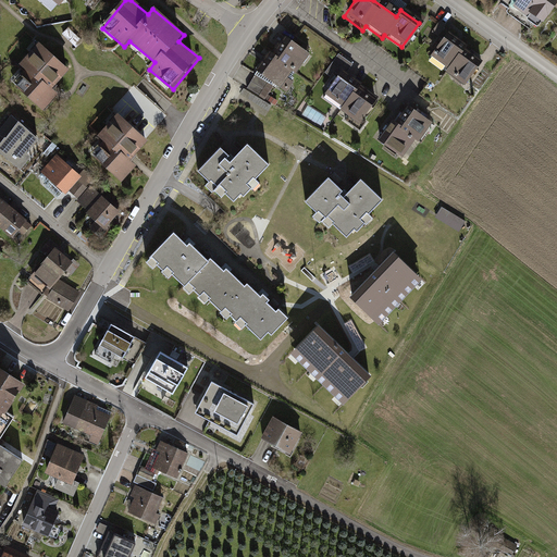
[(556,9),(556,0),(511,0),(509,3),(539,27),(555,7),(556,9)]
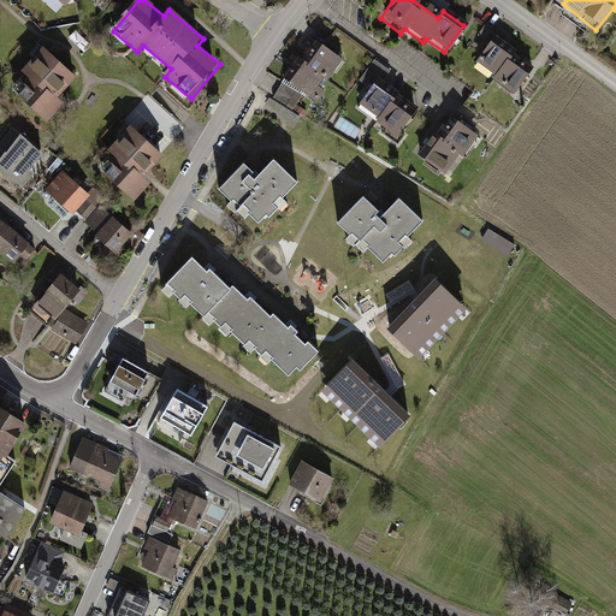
[(513,52),(492,37),(474,63),(492,76),(487,81),(509,96),(528,67),(510,55),(513,52)]
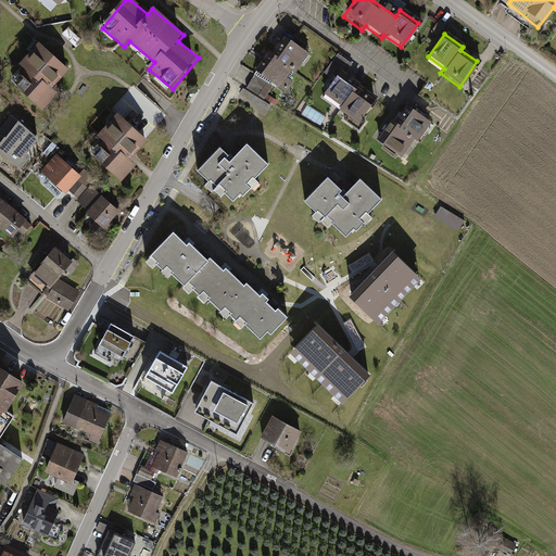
[(305,54),(281,38),(269,57),(265,53),(251,73),(275,89),(287,71),(291,74),(305,54)]
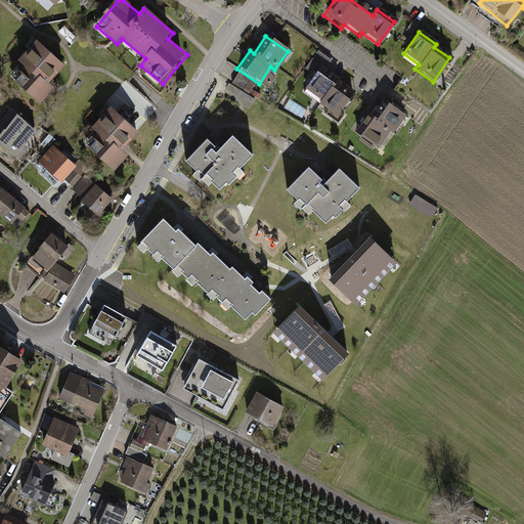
[(49,85),(66,67),(36,41),(17,63),(27,71),(15,83),(42,105),(55,90),(49,85)]
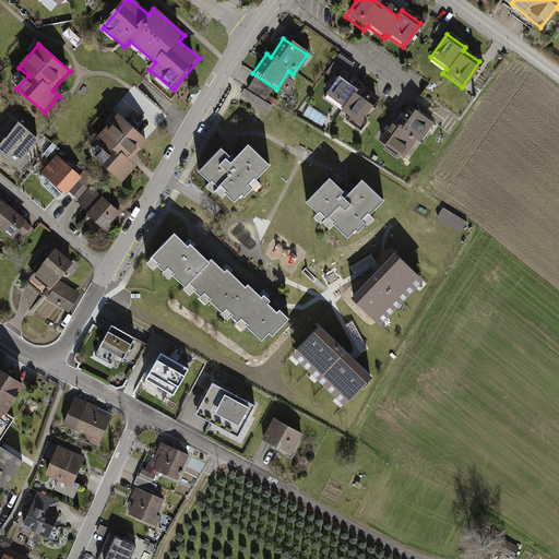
[(360,84),(342,70),(324,93),(342,106),(337,110),(356,125),(375,102),(357,88),(360,84)]
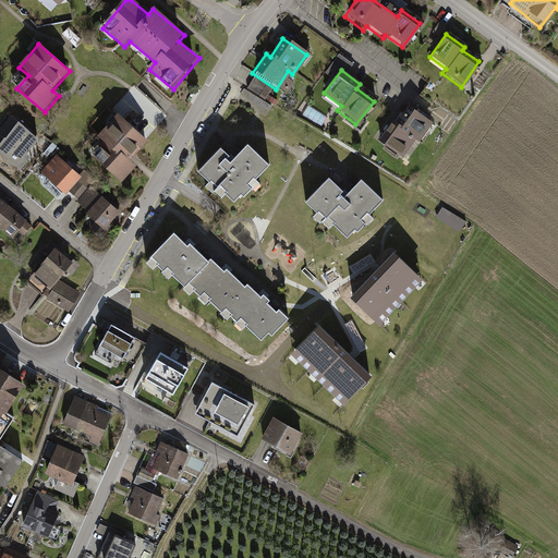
[(429,125),(407,107),(393,124),(390,122),(375,142),(398,158),(411,141),(415,144),(429,125)]
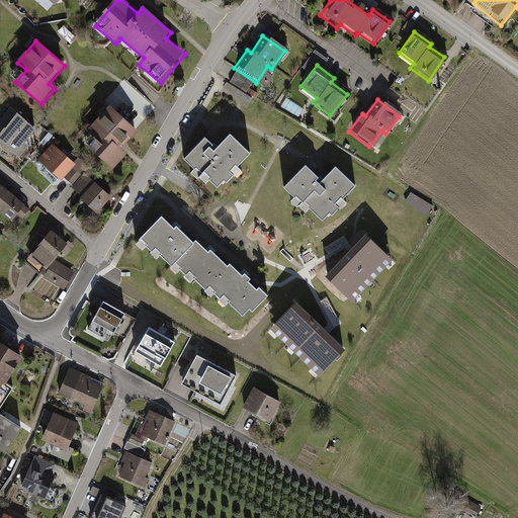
[(136,132),(108,107),(90,127),(96,134),(85,146),(113,170),(126,156),(120,150),(136,132)]
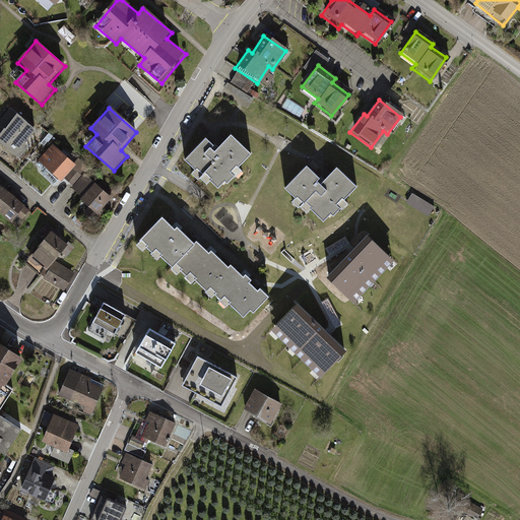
[(0,127),(4,131),(17,115),(12,110),(0,124),(0,127)]
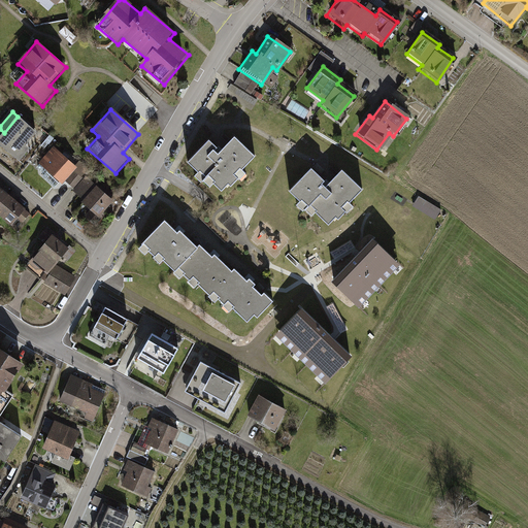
[(38,133),(18,117),(4,133),(0,138),(0,147),(20,164),(30,151),(26,147),(38,133)]
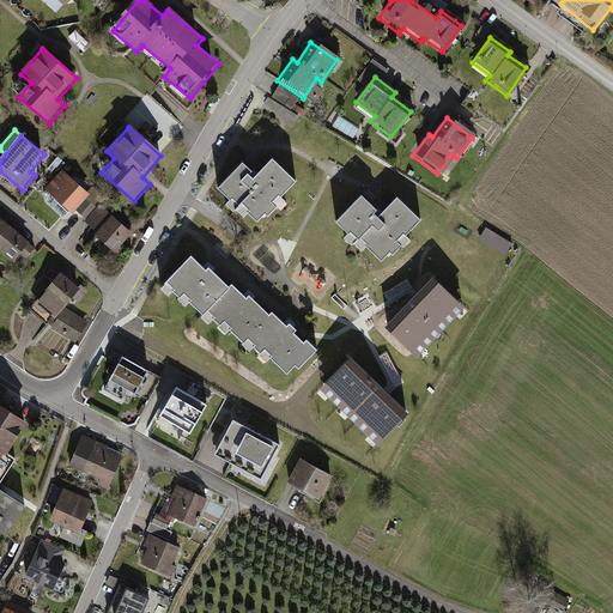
[(250,168),(243,161),(218,187),(247,214),(249,212),(258,219),(296,180),(272,157),(253,177),(247,173),(250,168)]
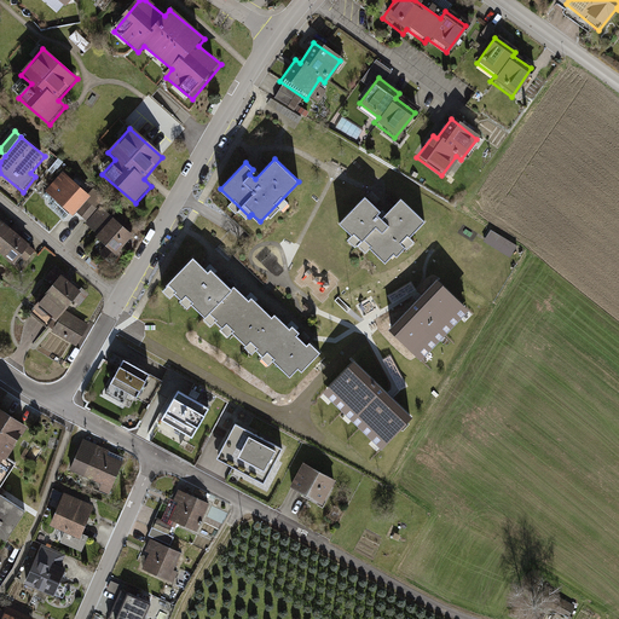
[(87,196),(62,173),(45,194),(69,215),(87,196)]
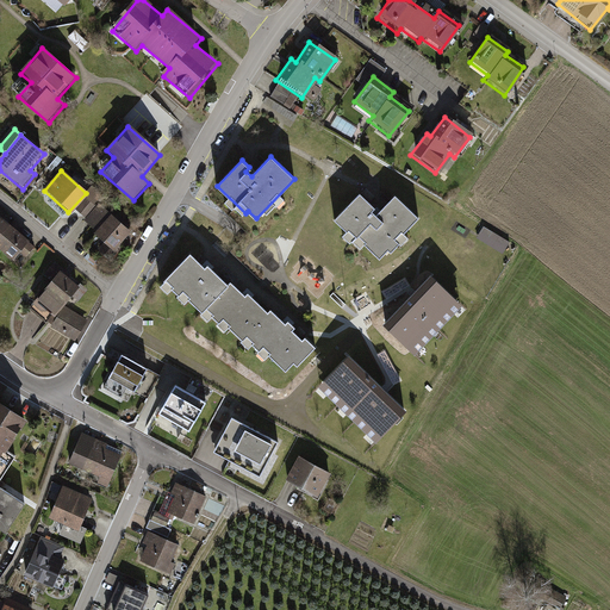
[(373,210),(358,195),(335,221),(365,248),(367,246),(380,259),(418,218),(396,197),(377,217),(371,211),(373,210)]
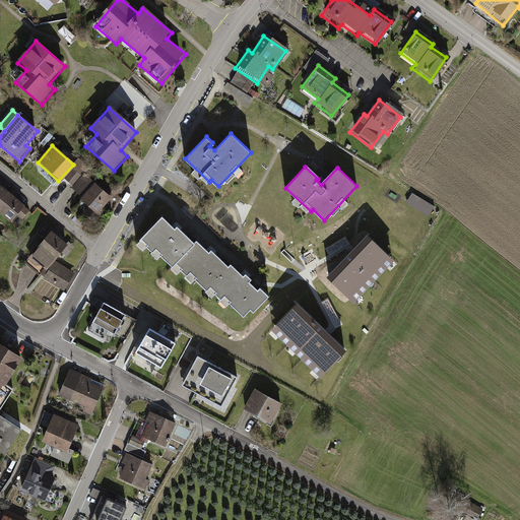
[(113,199),(85,174),(71,188),(90,205),(83,212),(92,220),(113,199)]
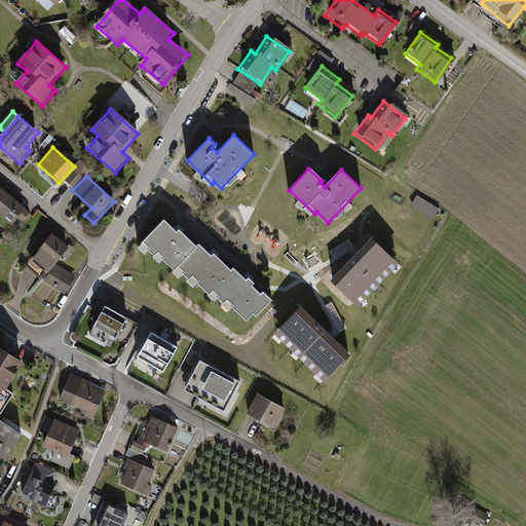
[(26,210),(0,189),(0,215),(13,225),(26,210)]
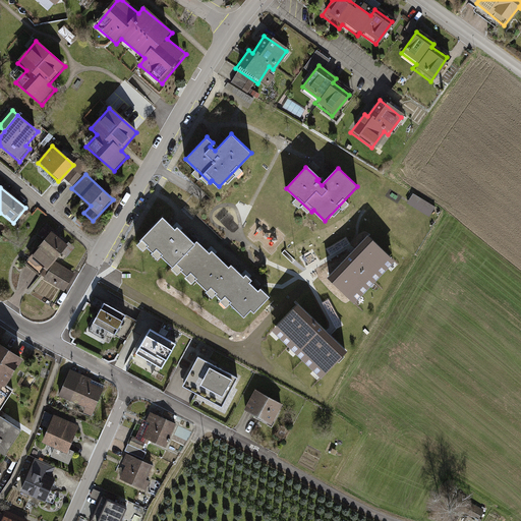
[(413,193),(408,203),(429,216),(435,208),(413,193)]
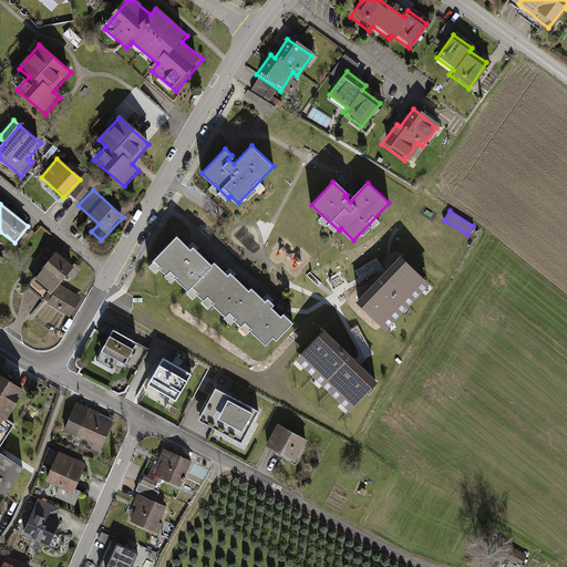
[(188,247),(177,235),(150,260),(157,269),(161,266),(173,279),(176,276),(188,289),(192,285),(213,307),(217,302),(235,321),(238,318),(250,331),(254,329),(265,341),(271,334),(276,338),(290,325),(265,298),(264,299),(251,287),(248,289),(230,270),(227,274),(214,259),(210,264),(192,244),(188,247)]
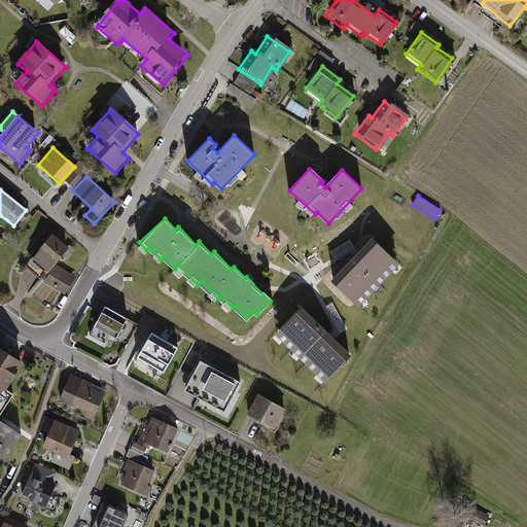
[(66,294),(75,277),(57,266),(69,248),(53,237),(55,234),(46,229),(38,239),(45,244),(27,266),(40,277),(38,279),(66,294)]
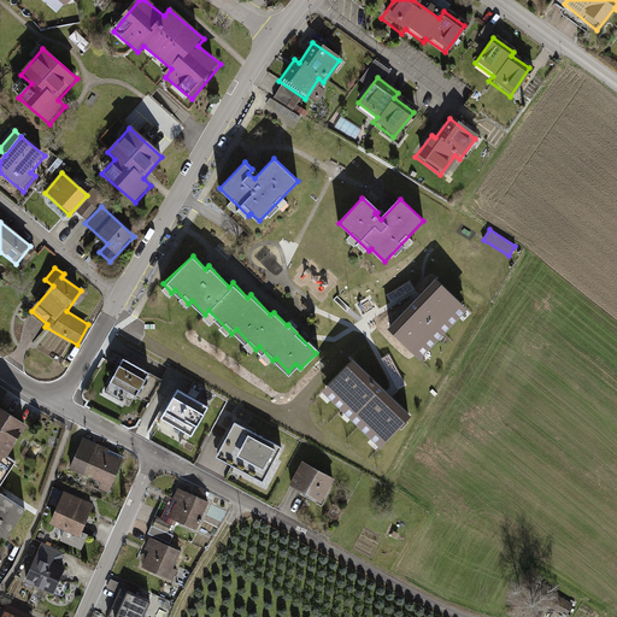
[(372,285),(383,283),(381,275),(370,276),(372,285)]
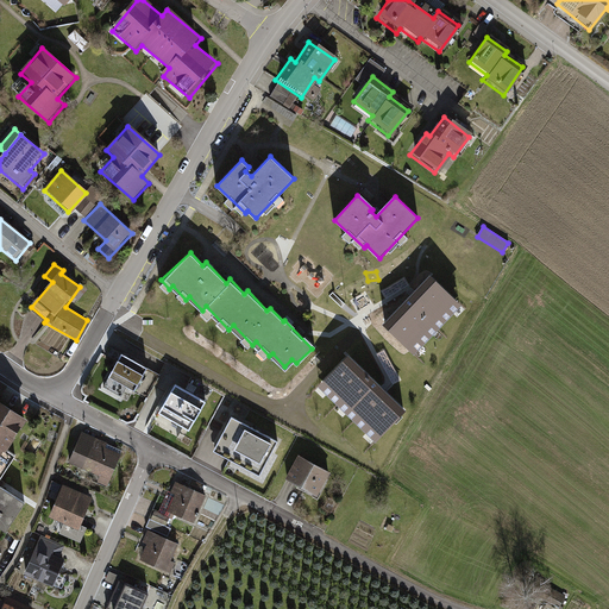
[(429,276),(382,326),(414,356),(462,306),(429,276)]
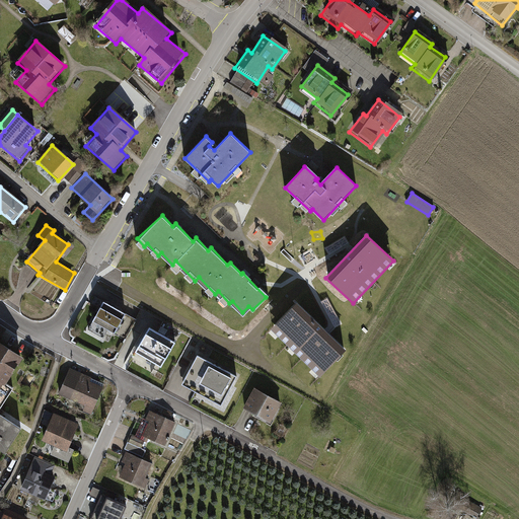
[(125,311),(102,299),(89,323),(112,336),(125,311)]
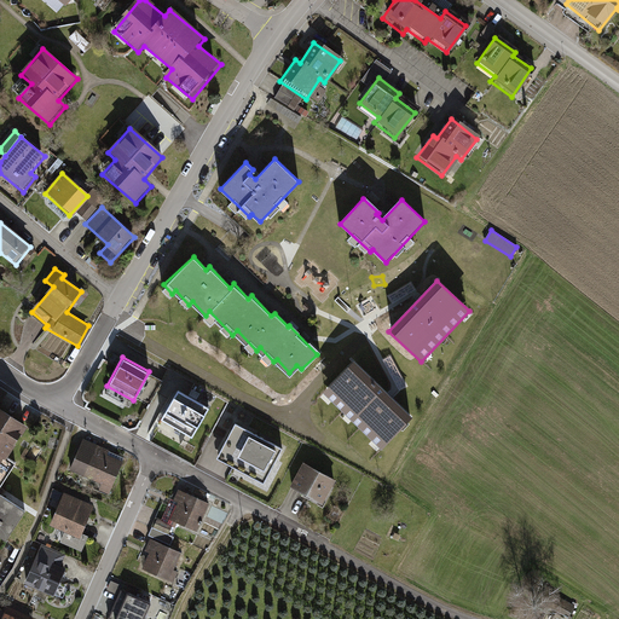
[(354,362),(324,394),(382,451),(414,418),(354,362)]
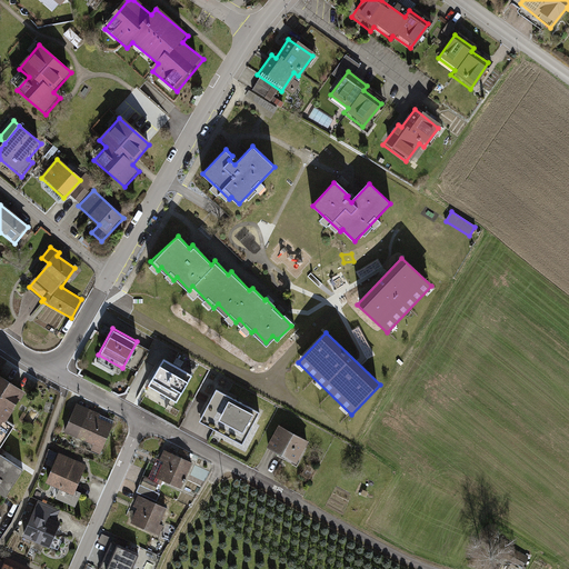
[(173,406),(191,373),(165,358),(146,390),(173,406)]
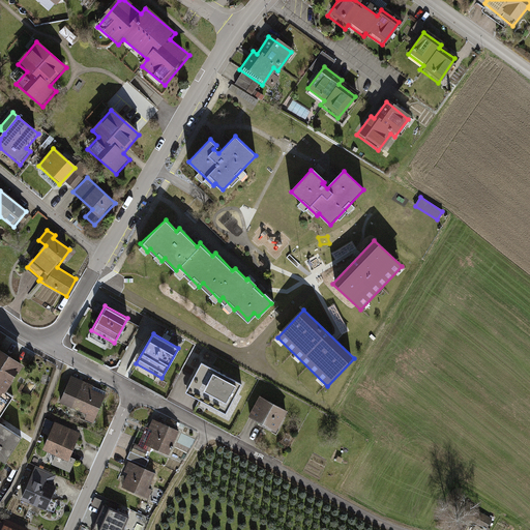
[(5,395),(24,367),(0,352),(0,463),(3,465),(20,440),(0,427),(0,416),(11,400),(5,395)]
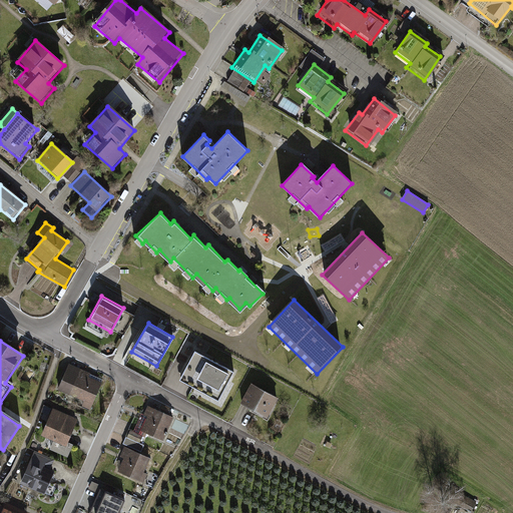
[(233,371),(194,350),(179,378),(217,399),(233,371)]
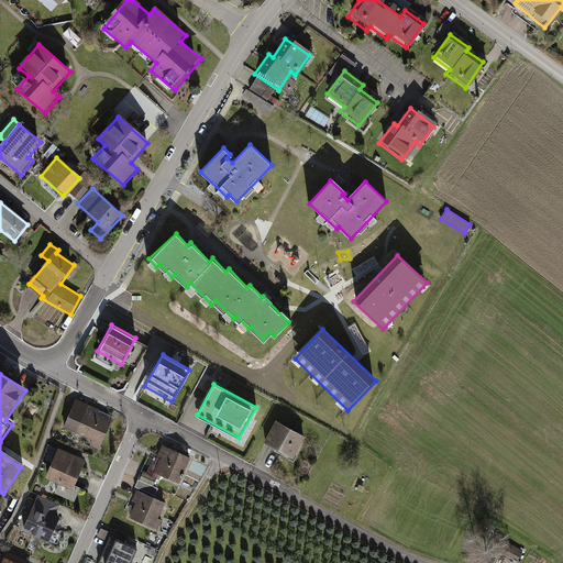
[(98,451),(112,417),(75,401),(64,428),(92,441),(90,448),(98,451)]
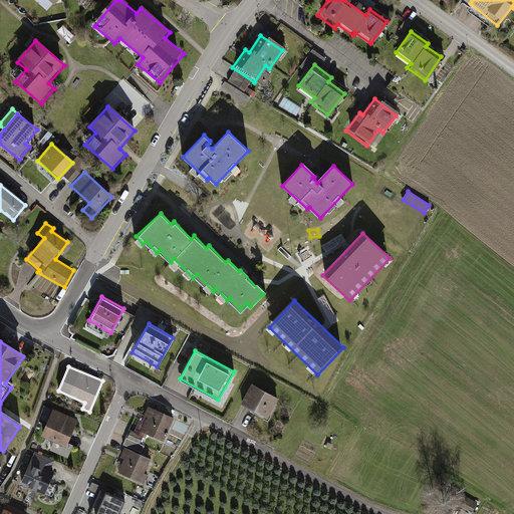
[(279,398),(254,382),(242,403),(268,418),(279,398)]
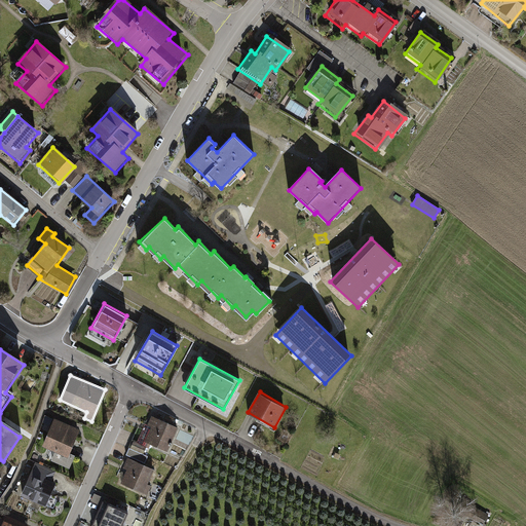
[(177,429),(151,417),(146,427),(149,428),(143,443),(165,453),(177,429)]
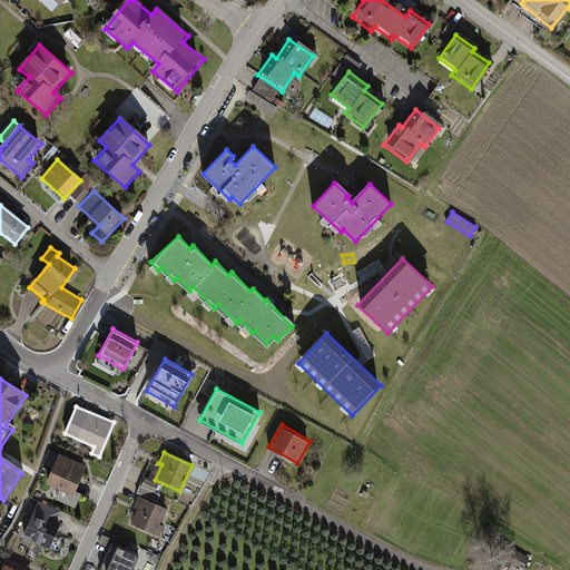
[(74,497),(86,469),(58,457),(46,484),(74,497)]
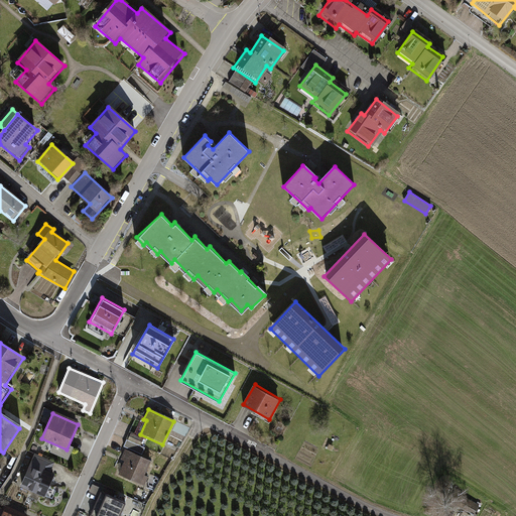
[(144,477),(151,462),(125,450),(114,474),(144,488),(148,479),(144,477)]
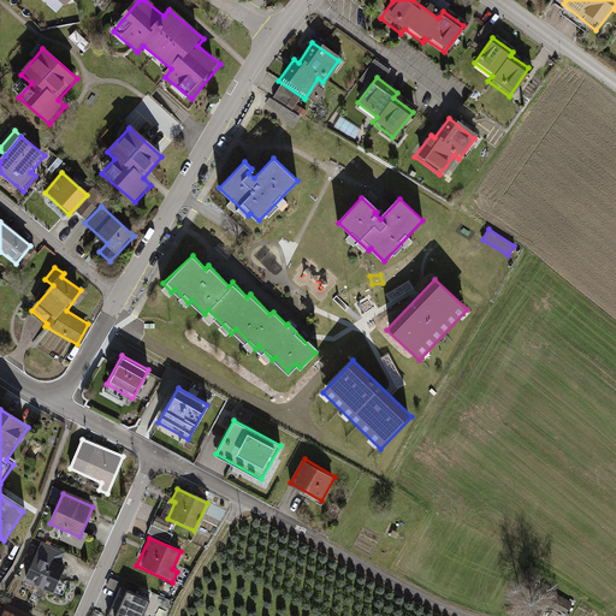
[(65,554),(41,544),(24,584),(54,596),(65,568),(60,566),(65,554)]
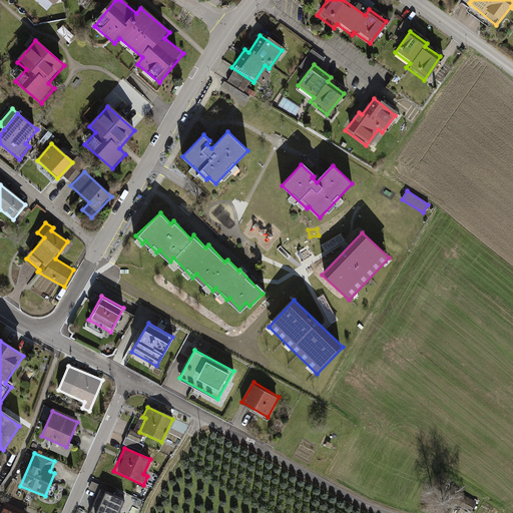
[(118,512),(124,501),(99,490),(95,498),(98,500),(91,512),(118,512)]
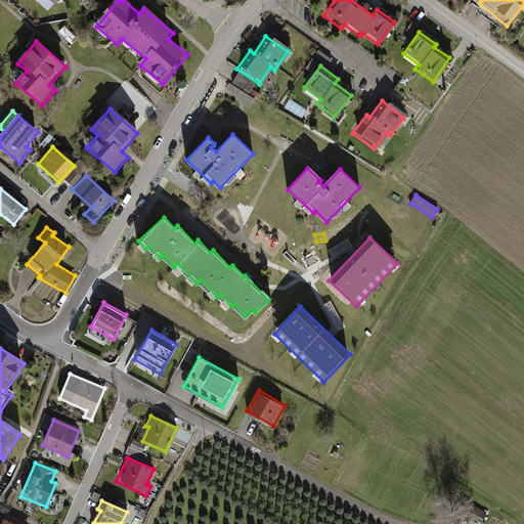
[(478,523),(482,523),(487,516),(468,506),(463,515),(478,523)]
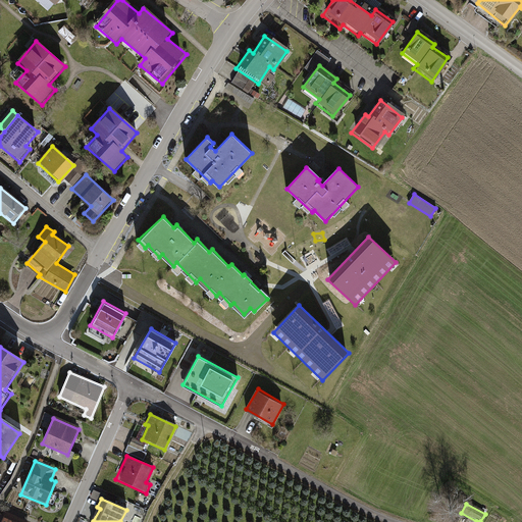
[(29,521),(5,512),(0,521),(29,521)]
